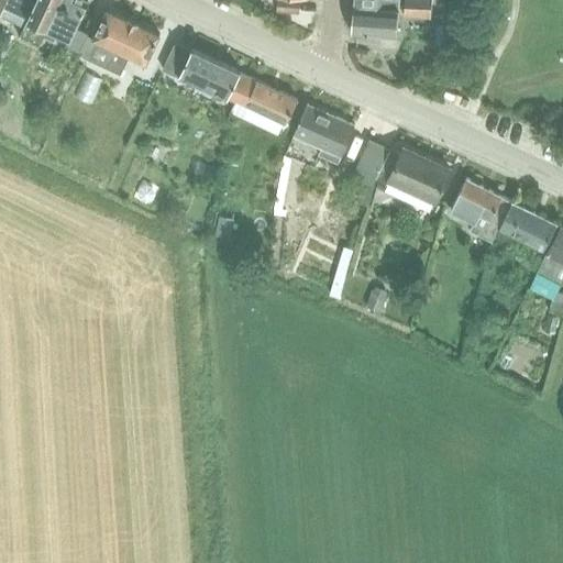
[(79,51),(85,40),(88,32),(76,26),(87,0),(7,0),(0,14),(24,25),(20,35),(40,44),(44,34),(54,40),(58,32),(69,37),(66,45),(79,51)]
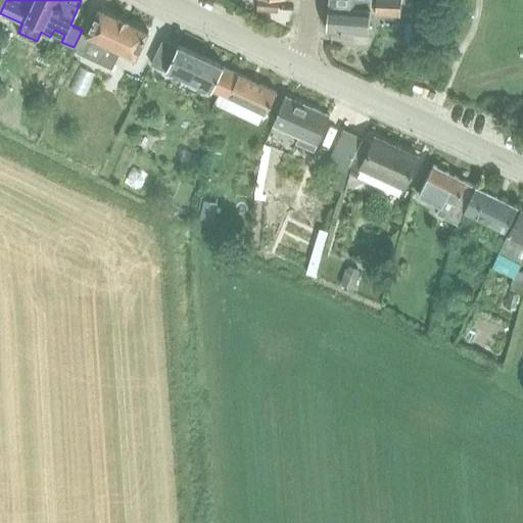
[(278,11),(279,0),(257,0),(257,9),(278,11)]
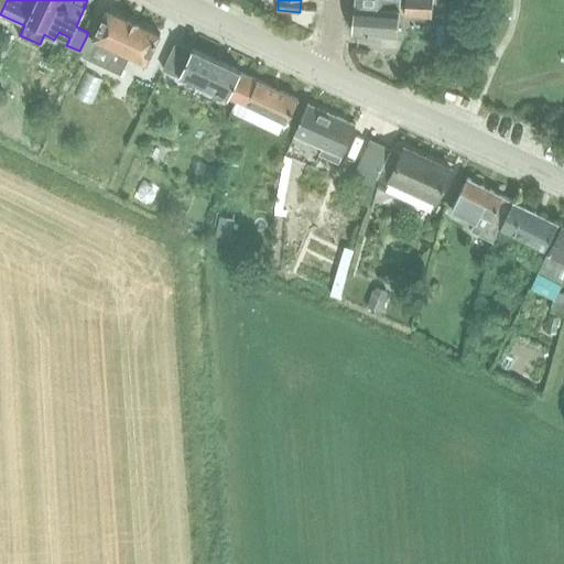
[(398,34),(400,0),(356,0),(354,31),(398,34)]
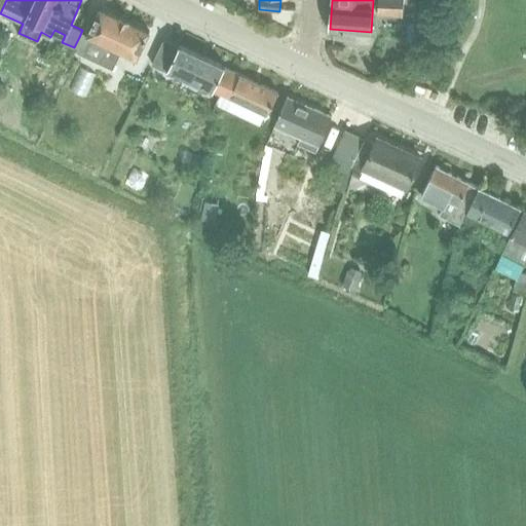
[(411,3),(410,0),(378,0),(378,14),(403,15),(404,3),(411,3)]
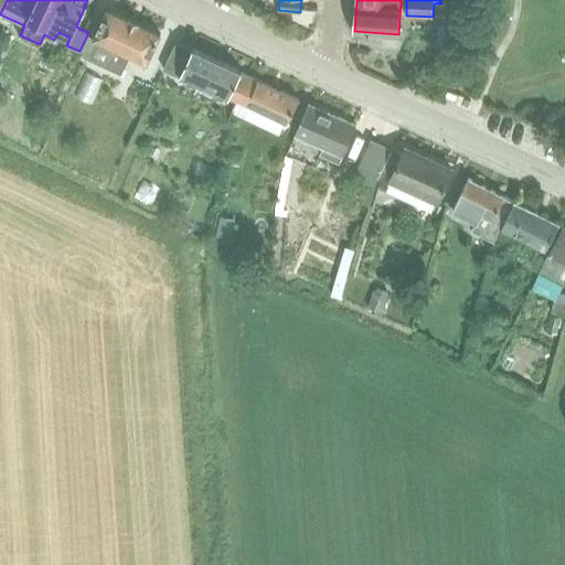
[(92,43),(85,40),(80,51),(85,57),(121,75),(130,56),(147,64),(161,33),(108,8),(92,43)]
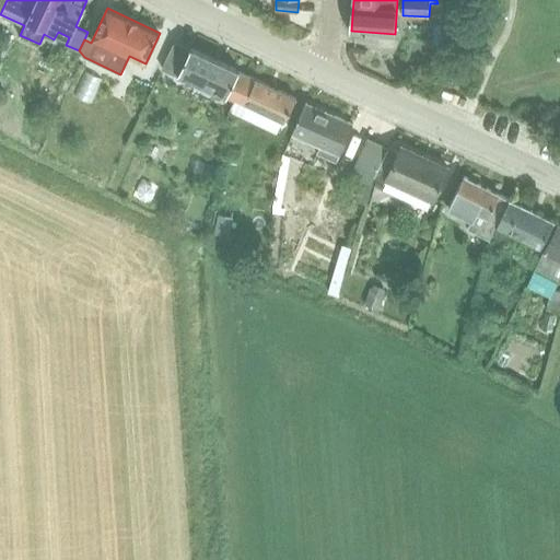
[(235,98),(246,74),(240,70),(191,47),(190,49),(175,42),(162,68),(226,97),(228,95),(235,98)]
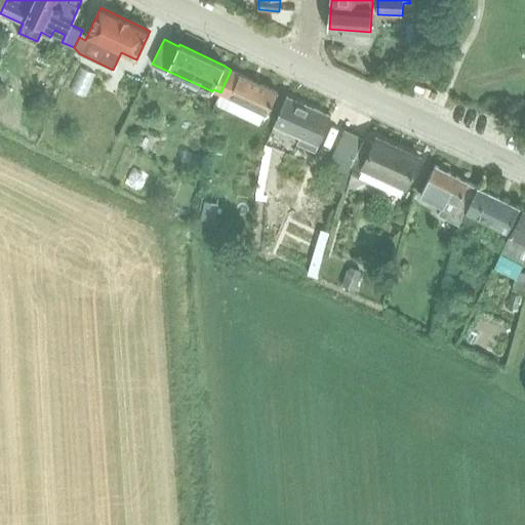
[(419,51),(404,50),(403,65),(418,67),(419,51)]
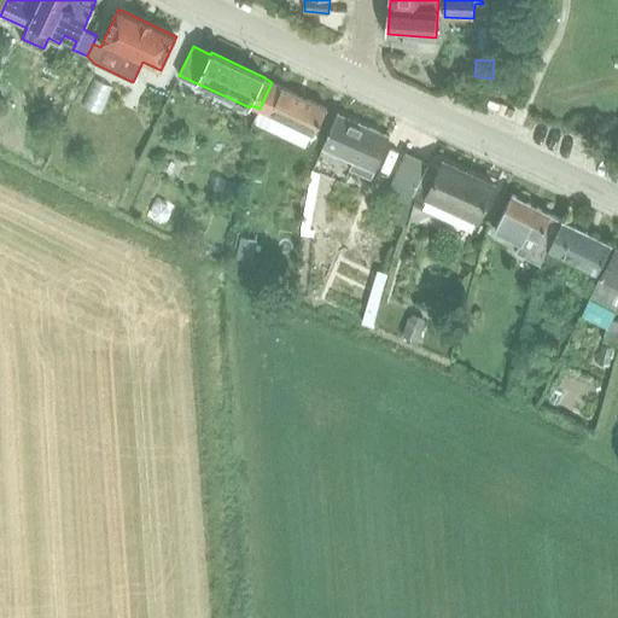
[(93,110),(106,79),(91,71),(77,104),(93,110)]
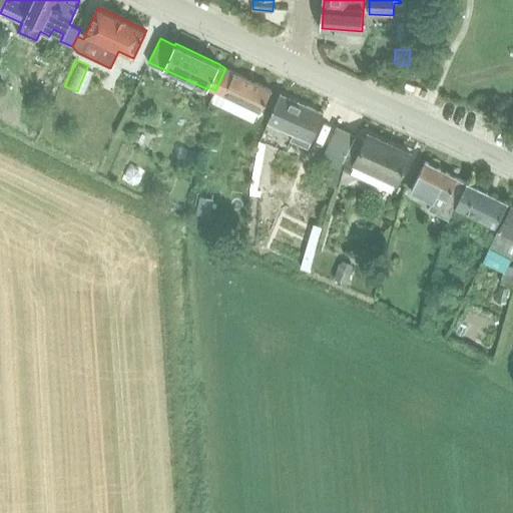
[(225,68),(215,90),(261,112),(272,89),(225,68)]
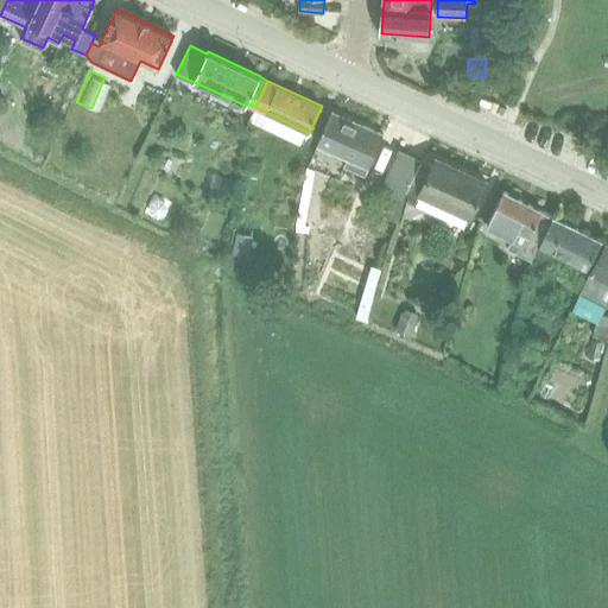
[(333,111),(316,147),(347,160),(344,168),(365,176),(365,175),(365,173),(382,133),(333,111)]
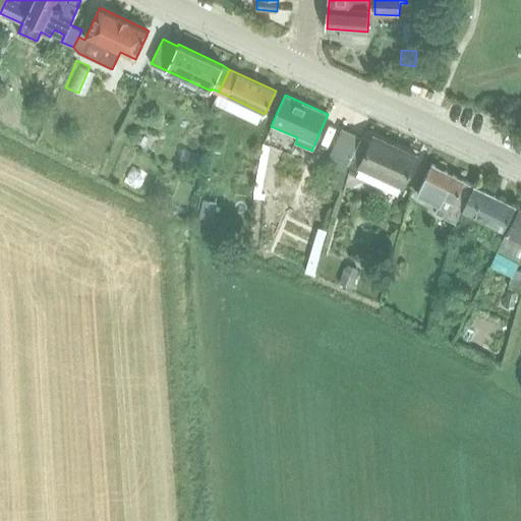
[(348,166),(362,136),(349,130),(344,128),(328,163),(346,171),(348,166)]
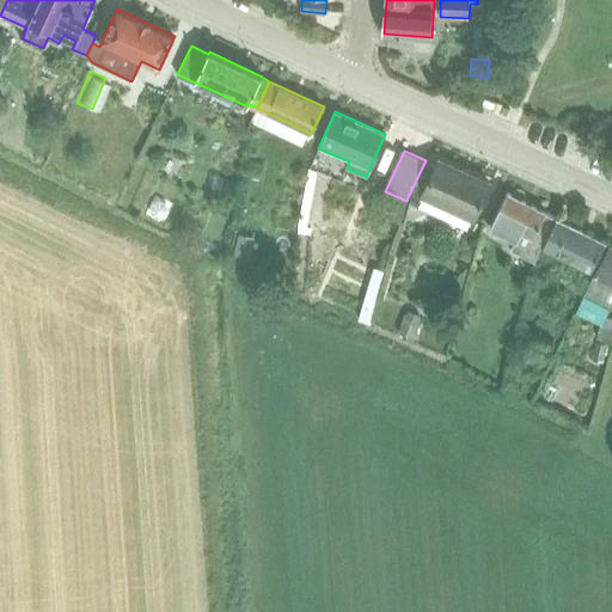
[(426,160),(409,195),(421,200),(420,204),(469,228),(490,183),(439,159),(436,165),(426,160)]
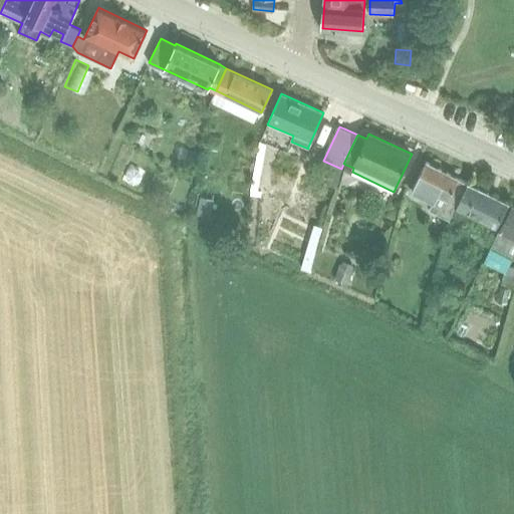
[(209,137),(208,148),(217,149),(218,138),(209,137)]
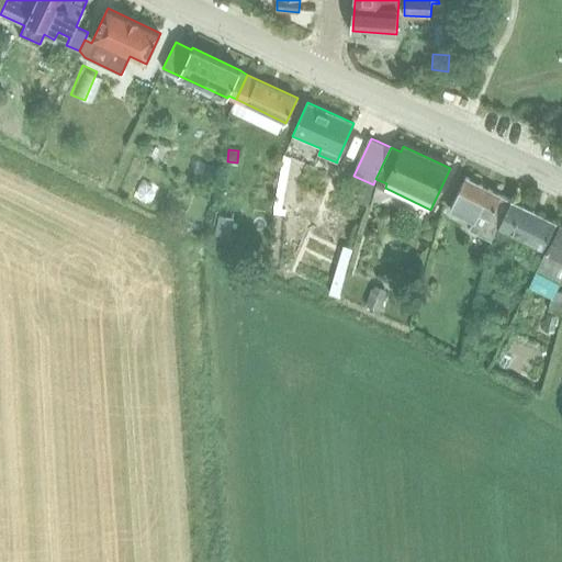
[(197,159),(192,171),(211,178),(215,165),(197,159)]
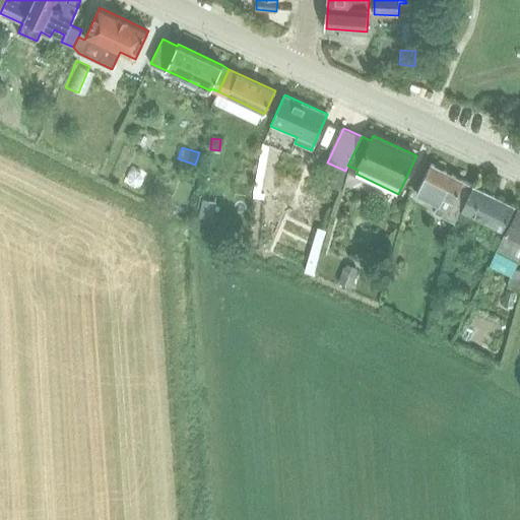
[(432,163),(417,192),(439,203),(435,211),(456,222),(462,209),(461,209),(474,185),(432,163)]
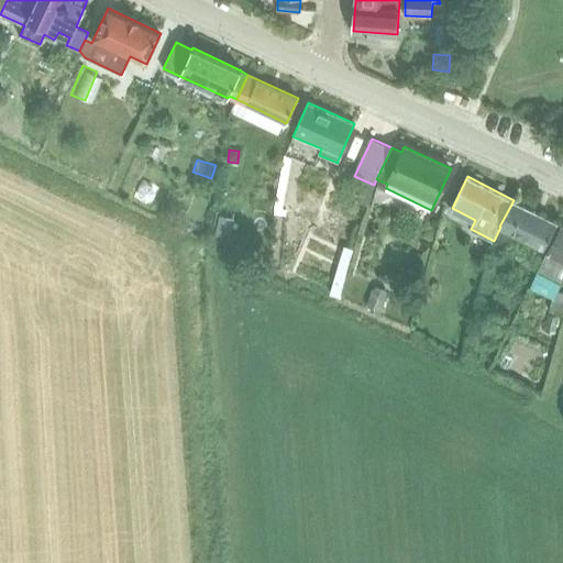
[(141,187),(138,192),(140,199),(146,202),(153,200),(155,194),(154,187),(147,185),(141,187)]
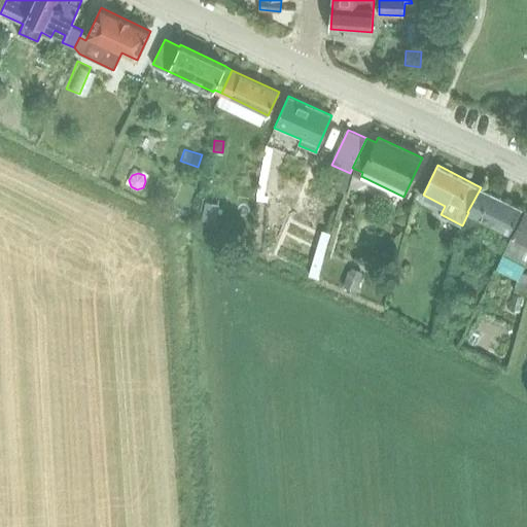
[(522,208),(481,187),(467,212),(468,212),(462,225),(460,227),(468,232),(472,222),(495,235),(498,227),(510,233),(522,208)]
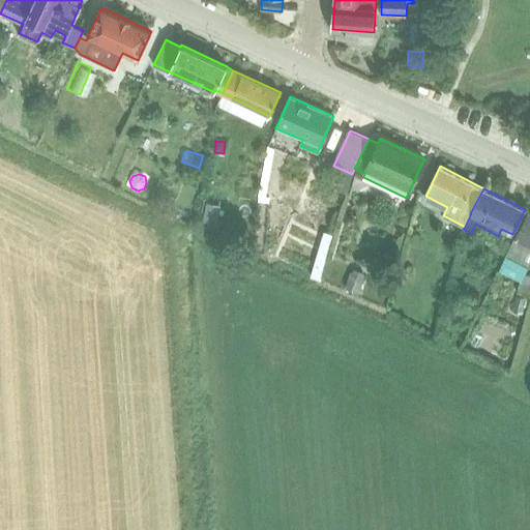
[(206,201),(203,218),(215,222),(219,204),(206,201)]
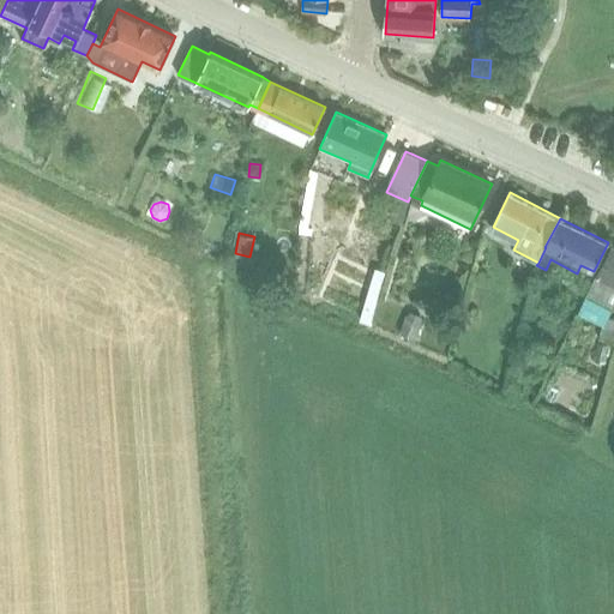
[(613,307),(613,245),(612,245),(587,295),(613,309),(613,307)]
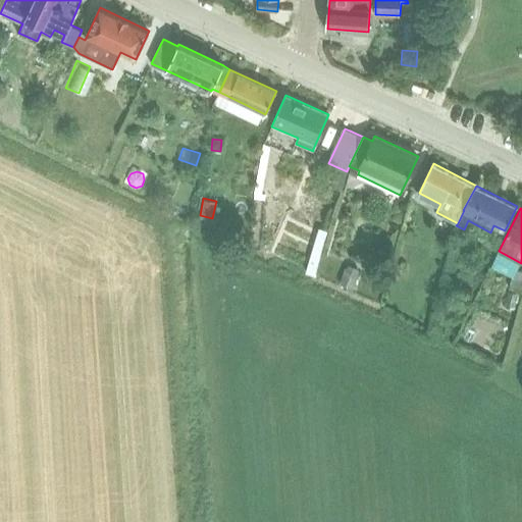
[(319,228),(306,271),(316,274),(329,231),(319,228)]
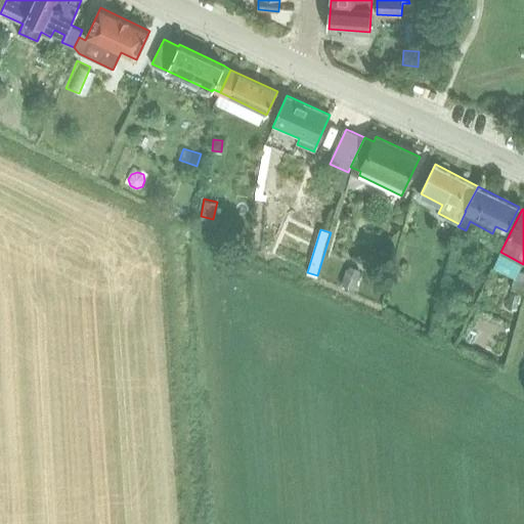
[(523,292),(523,271),(518,269),(512,288),(523,292)]
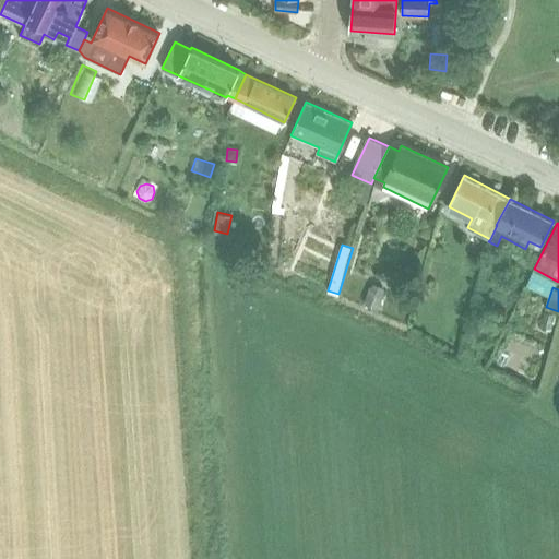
[(377,307),(381,298),(369,294),(366,302),(377,307)]
